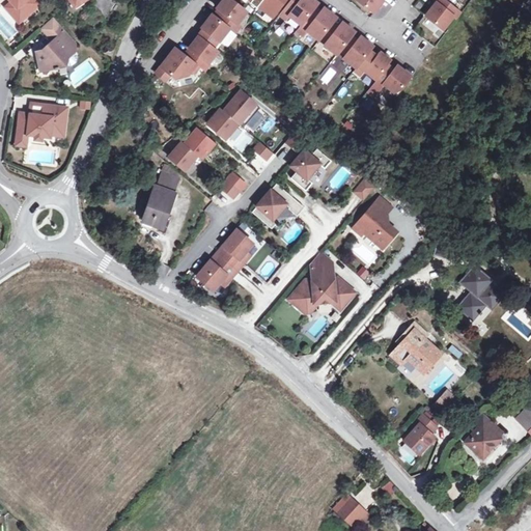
[(16,12),(24,21),(40,6),(33,0),(6,0),(11,4),(17,10),(16,12)]
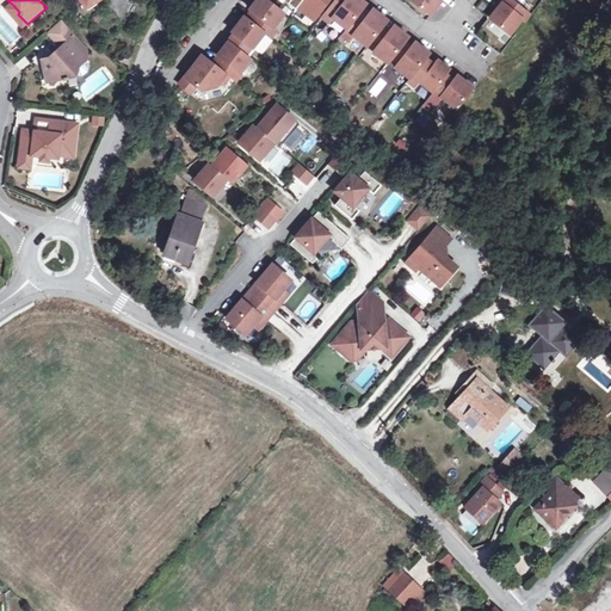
[(251,7),(245,14),(271,34),(276,26),(272,24),(283,10),(270,0),(253,0),(248,6),(251,7)]
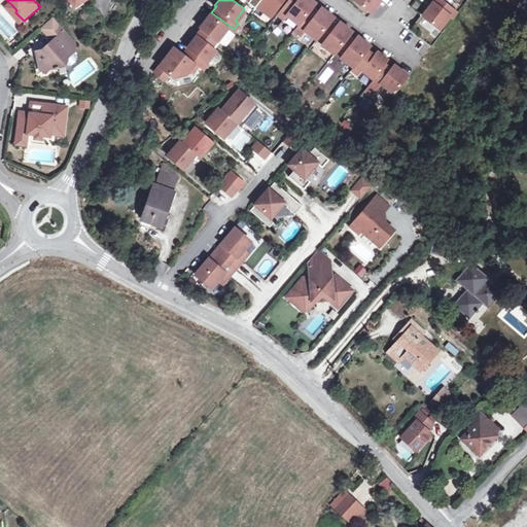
[(258,0),(259,1),(257,4),(273,15),(284,0),(258,0)]
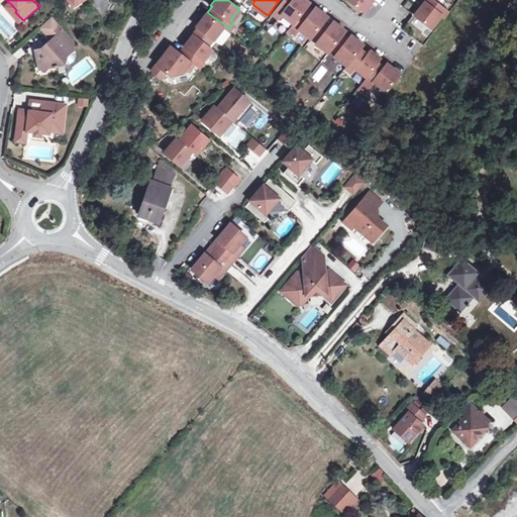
[(284,0),(274,13),(281,17),(284,14),(295,23),(308,6),(311,2),(309,0),(284,0)]
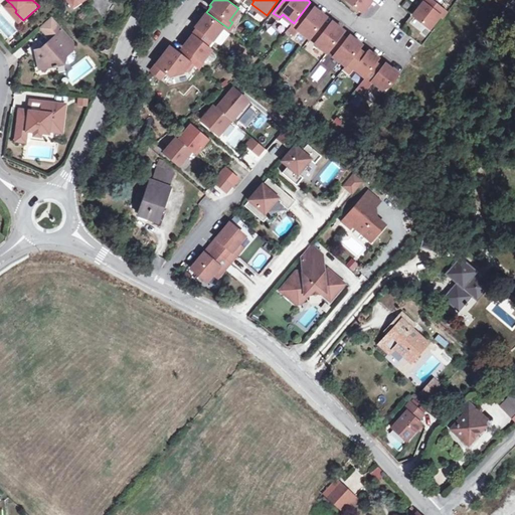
[(350,0),(364,11),(372,0),(350,0)]
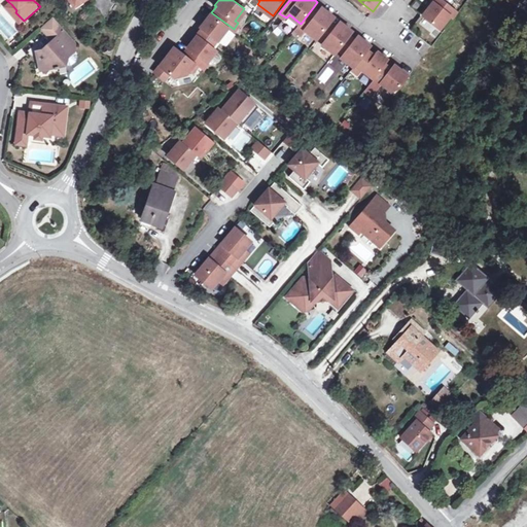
[(433,0),(435,1),(424,14),(442,28),(452,14),(454,15),(459,9),(447,0),(433,0)]
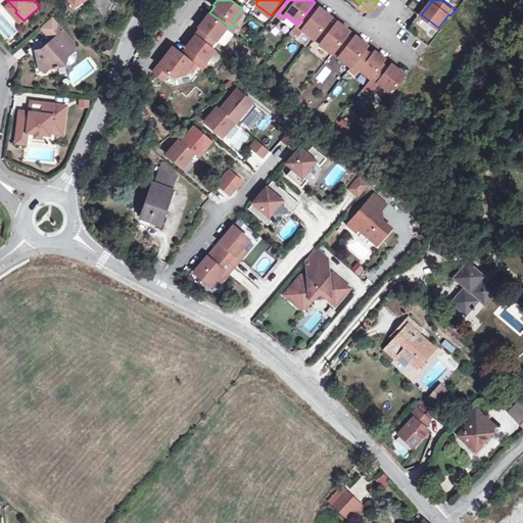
[(18,25),(24,20),(15,12),(16,10),(11,4),(5,10),(18,25)]
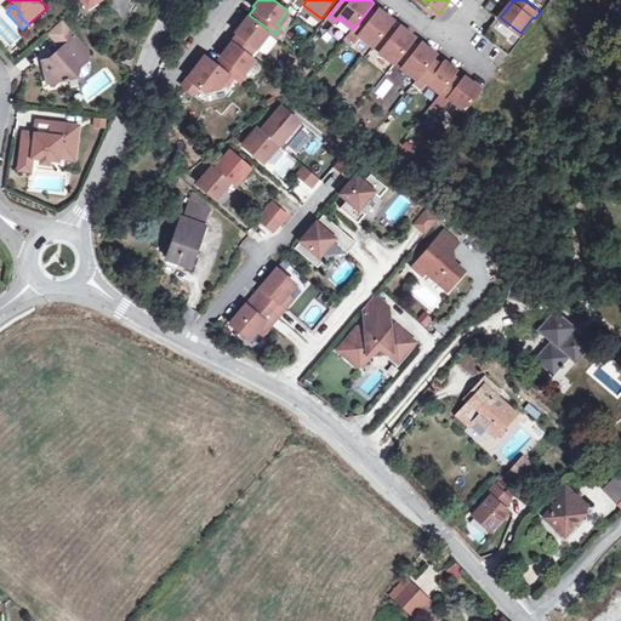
[(362,34),(375,45),(376,44),(392,23),(396,18),(387,12),(385,15),(379,11),(377,12),(370,7),(354,28),(349,34),(357,40),(362,34)]
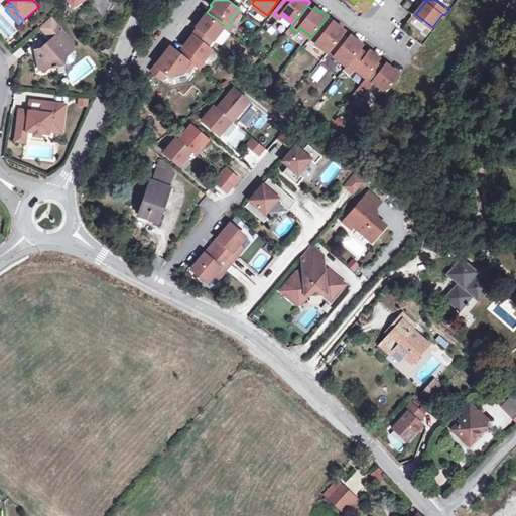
[(232,28),(244,12),(239,8),(230,20),(233,22),(229,28),(230,29),(232,31),(234,29),(232,28)]
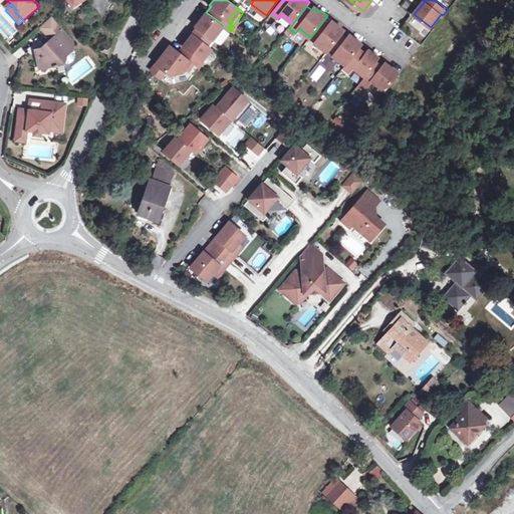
[(219,42),(229,29),(228,28),(206,12),(205,11),(195,24),(196,25),(192,31),(210,44),(214,39),(219,42)]
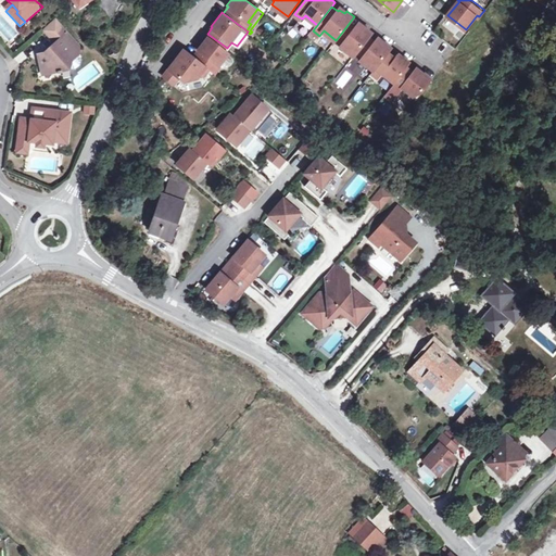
[(357,26),(351,21),(337,39),(343,45),(342,46),(355,55),(358,51),(370,36),(374,32),(368,28),(366,26),(364,28),(358,25),(357,26)]
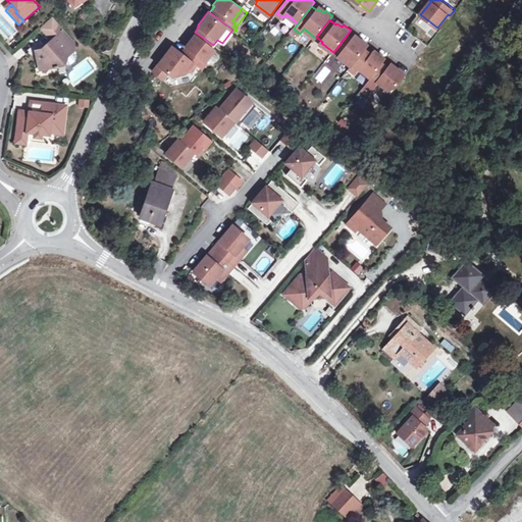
[(62,35),(64,33),(53,20),(42,31),(52,43),(42,52),(38,53),(40,63),(43,62),(51,71),(66,67),(67,58),(73,53),(73,49),(62,35)]
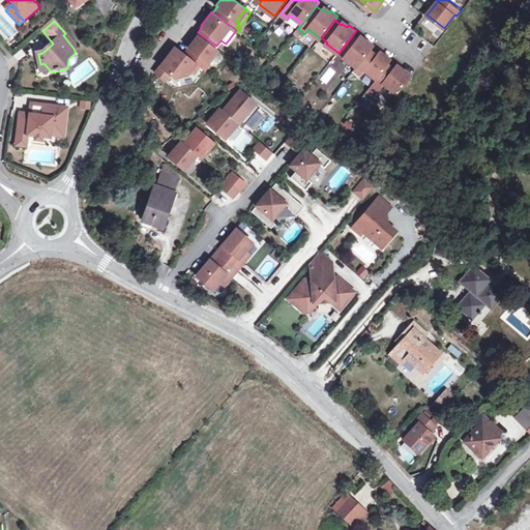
[(208,60),(218,48),(216,46),(198,32),(194,38),(188,45),(188,46),(183,52),(199,64),(204,67),(209,61),(208,60)]
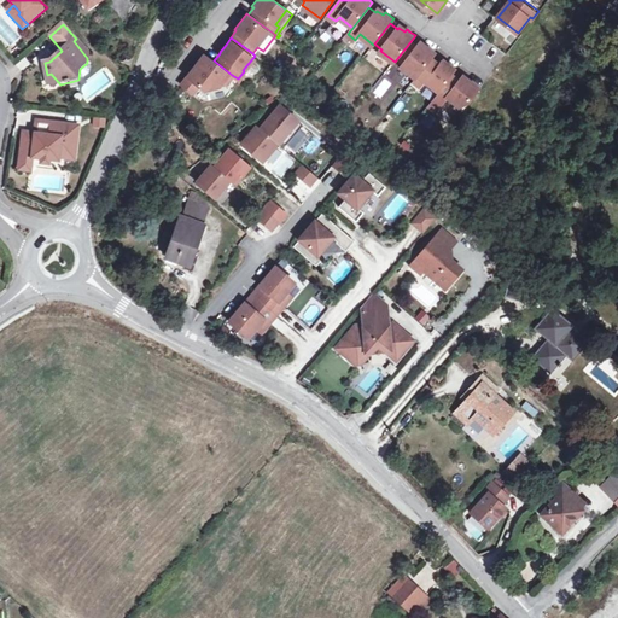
[(88,53),(76,39),(74,41),(87,58),(88,53)]
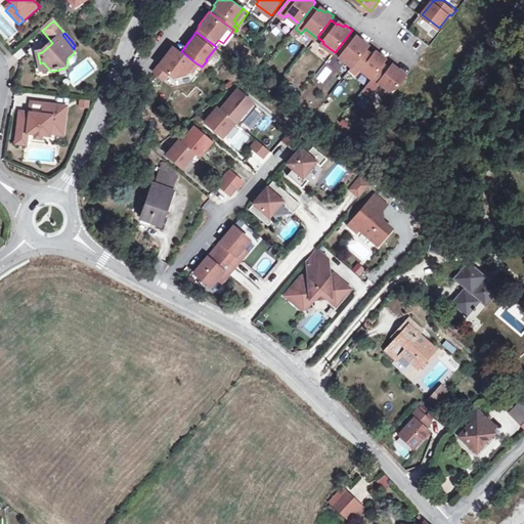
[(341,56),(353,66),(366,48),(370,44),(363,39),(361,41),(356,37),(355,39),(349,34),(338,48),(344,53),(341,56)]
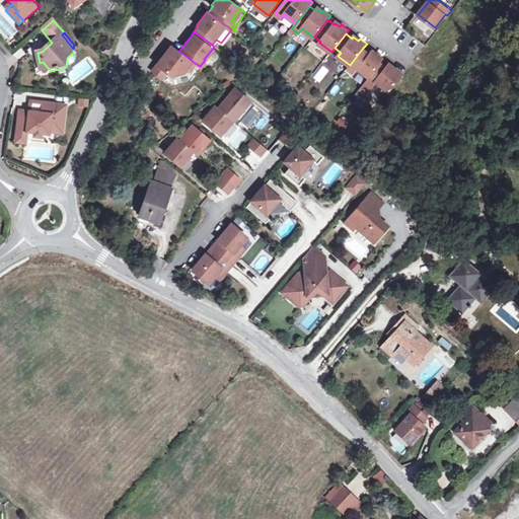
[(171,45),(152,69),(162,76),(167,70),(172,74),(183,71),(187,67),(190,69),(195,63),(179,51),(171,45)]
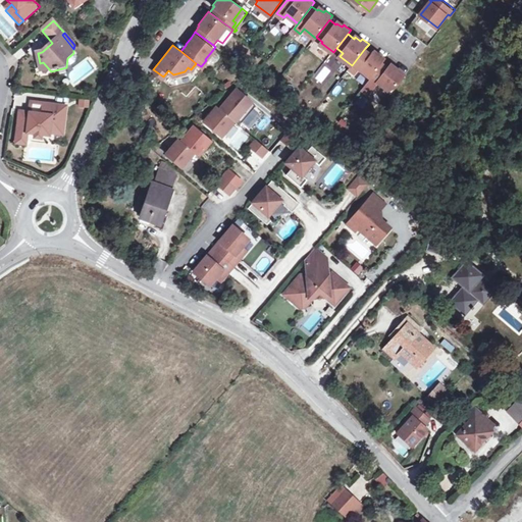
[(111,49),(102,46),(101,52),(109,55),(111,49)]
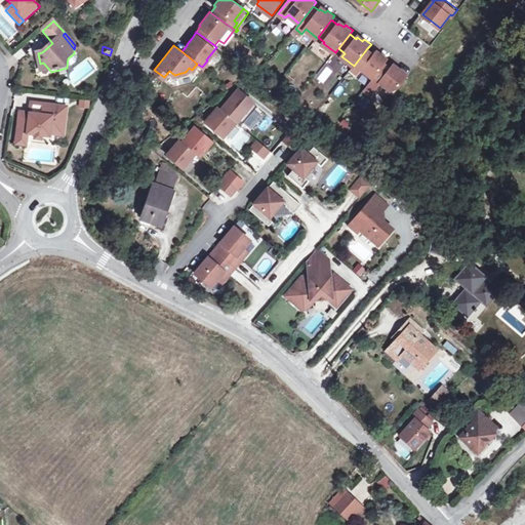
[(374,78),(386,63),(389,58),(377,49),(374,53),(367,48),(354,66),(352,69),(359,74),(363,69),(374,78)]
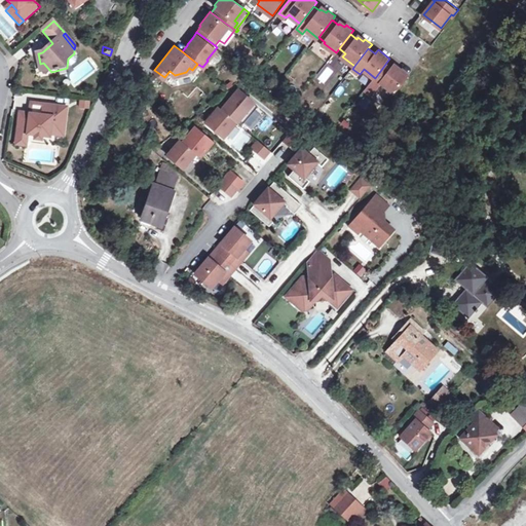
[(77,59),(74,53),(68,59),(67,68),(72,68),(76,64),(77,59)]
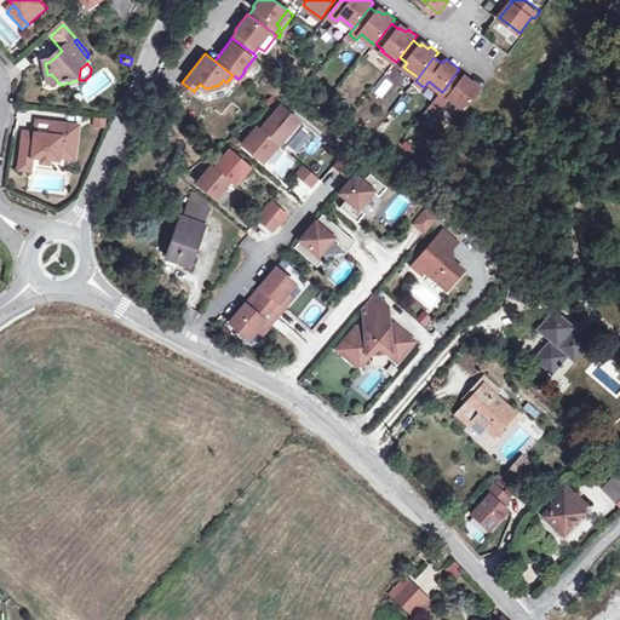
[(49,87),(61,85),(51,74),(47,75),(49,87)]
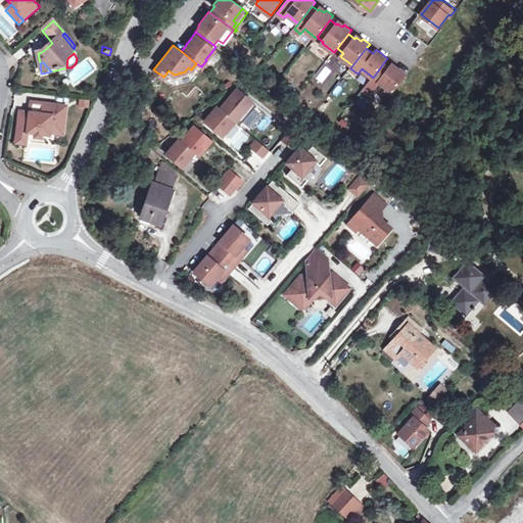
[(396,86),(407,74),(393,63),(390,67),(384,62),(373,78),(364,89),(371,93),(380,81),(390,90),(396,86)]
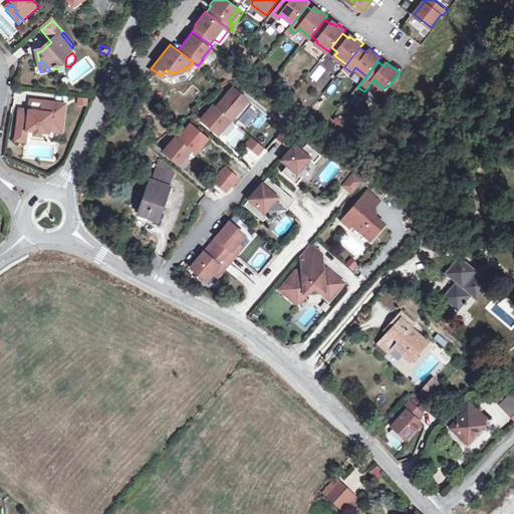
[(235,122),(252,103),(233,87),(216,106),(235,122)]
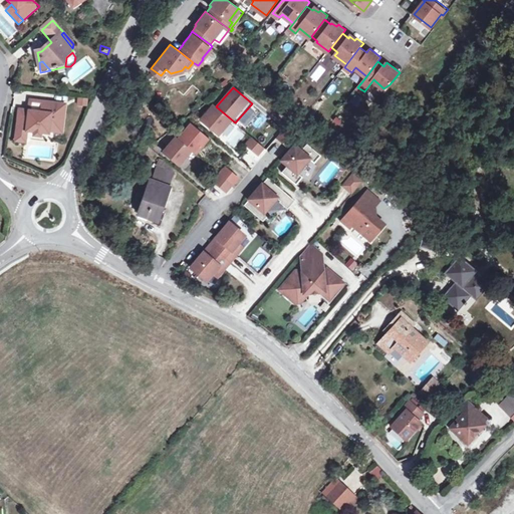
[(31,100),(29,110),(35,111),(38,114),(41,111),(42,101),(31,100)]
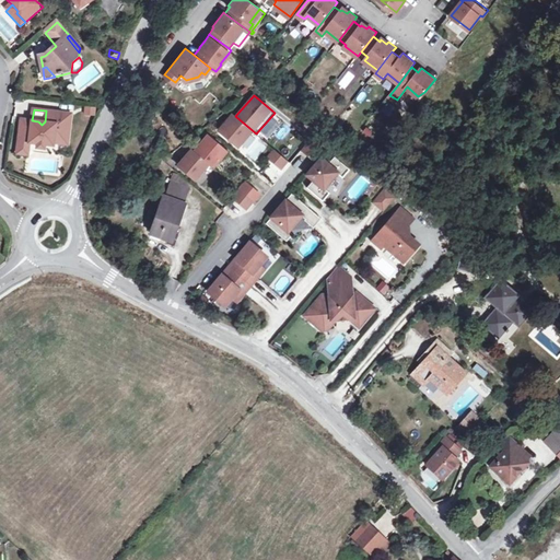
[(32,120),(22,119),(19,143),(30,146),(31,142),(38,143),(46,144),(54,146),(55,142),(69,144),(72,114),(46,111),(45,121),(42,125),(38,121),(32,120)]
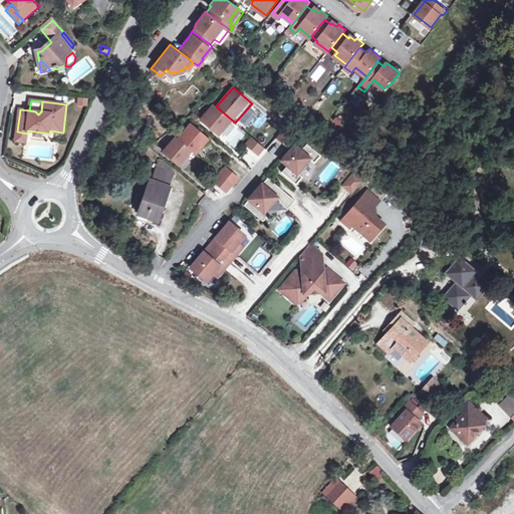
[(231,119),(216,106),(213,103),(201,118),(219,135),(231,119)]
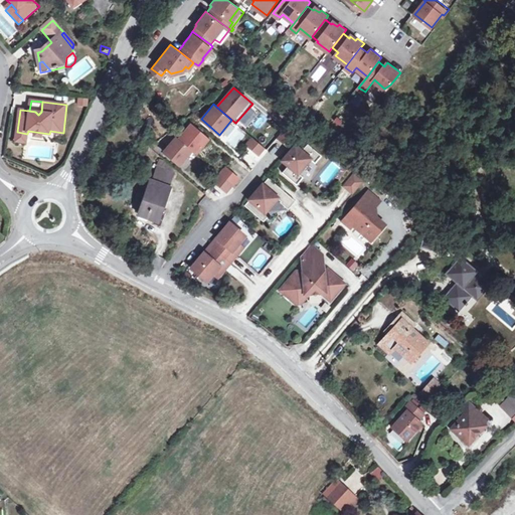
[(332,121),(339,126),(343,121),(335,116),(332,121)]
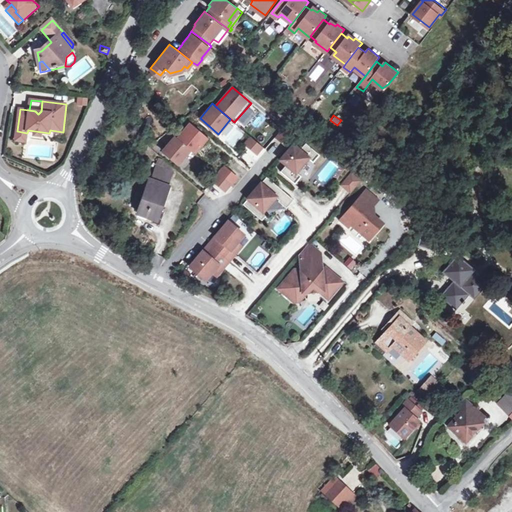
[(208,139),(191,125),(179,139),(192,150),(196,153),(208,139)]
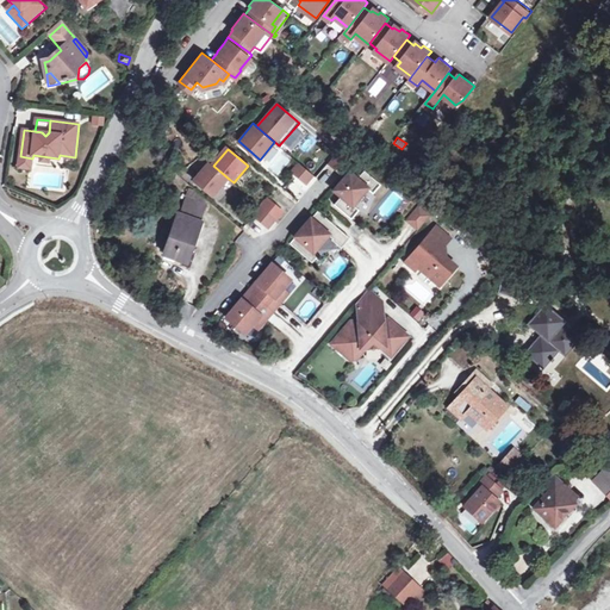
[(32,159),(20,156),(19,167),(31,168),(32,159)]
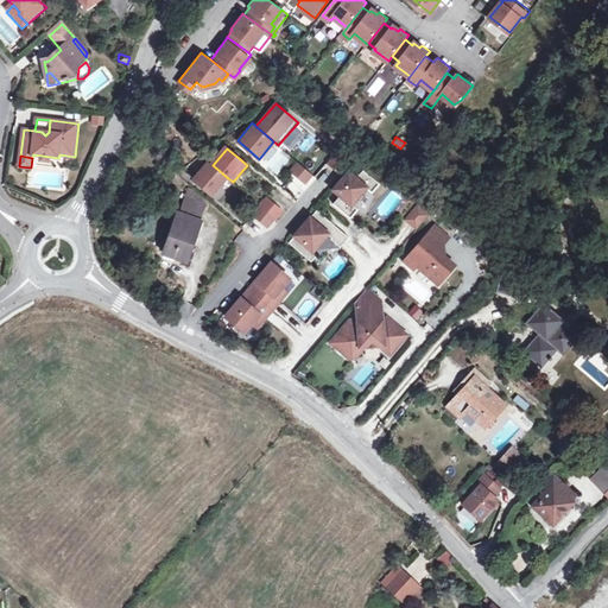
[(214,196),(228,178),(213,165),(209,163),(195,179),(214,196)]
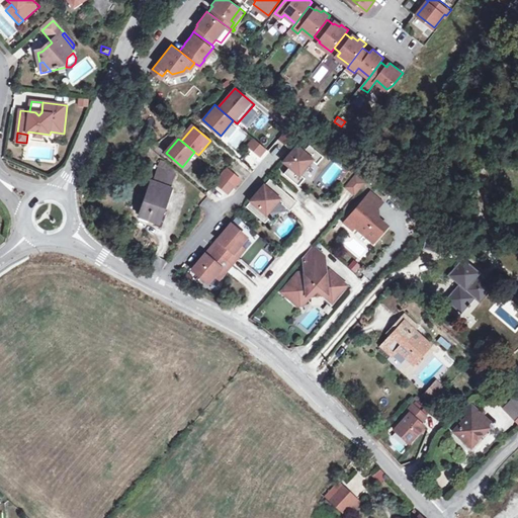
[(267,150),(255,139),(249,146),(261,157),(267,150)]
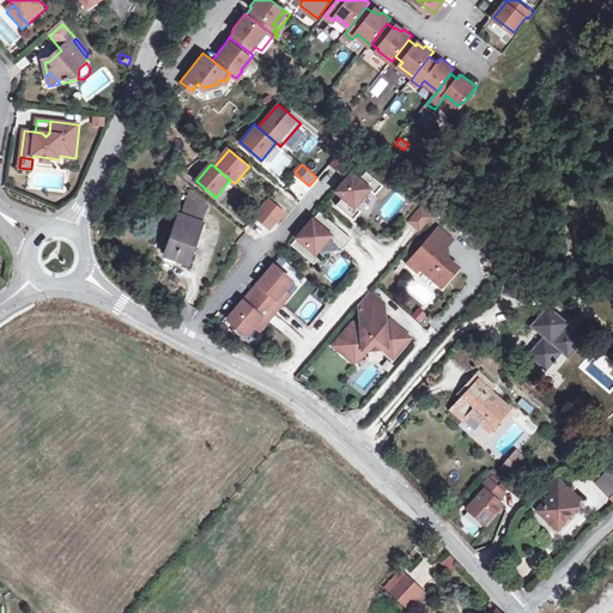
[(353,206),(368,189),(374,195),(382,186),(365,171),(358,180),(351,174),(335,192),(343,198),(335,206),(352,220),(360,212),(353,206)]
